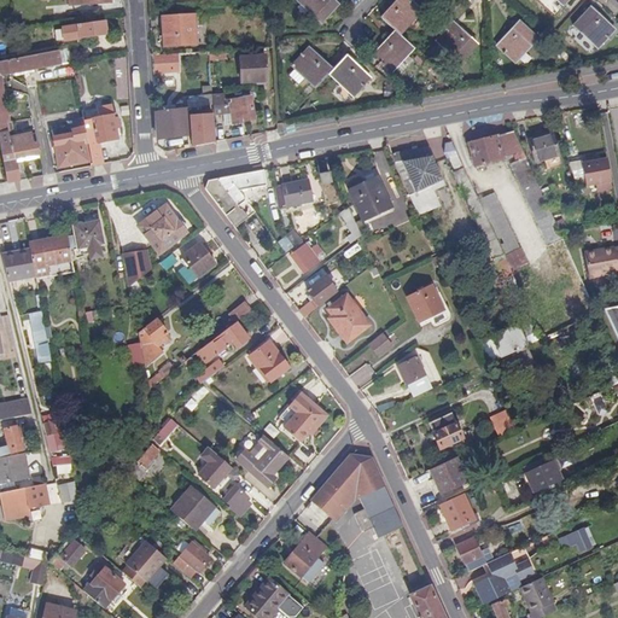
[(296,0),(316,18),(333,0),(332,0),(296,0)]
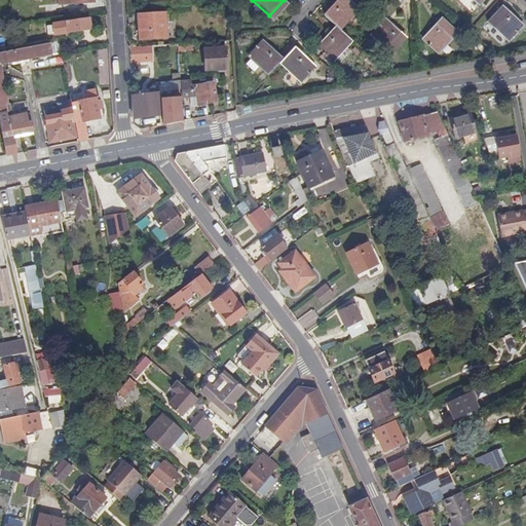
[(330,0),(321,11),(332,23),(336,26),(354,5),(348,0),(330,0)]
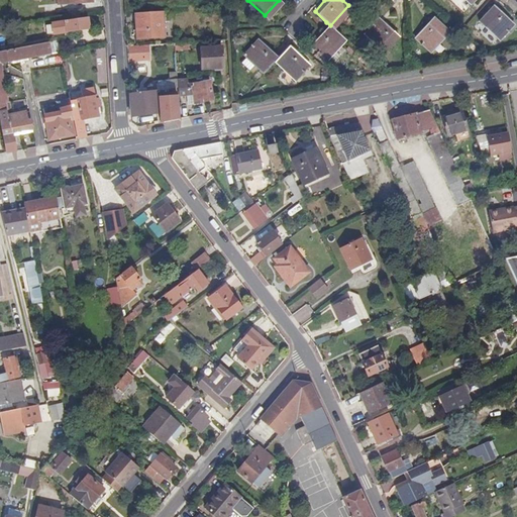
[(497,37),(511,22),(491,3),(477,18),(497,37)]
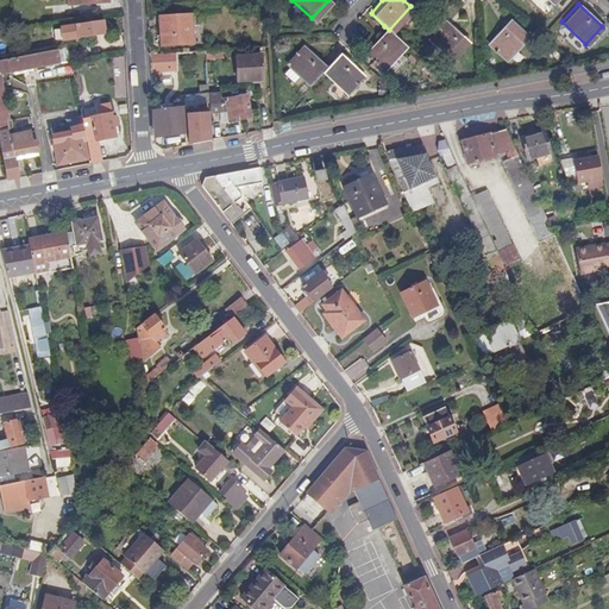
[(190,13),(159,14),(161,44),(192,43),(190,13)]
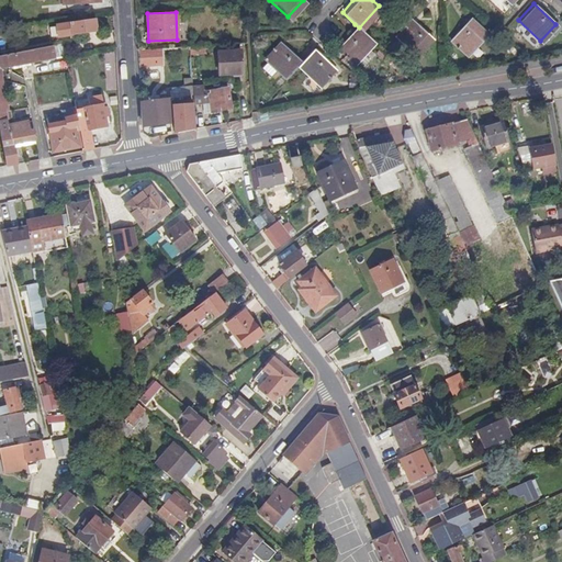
[(414,54),(429,36),(408,15),(391,33),(414,54)]
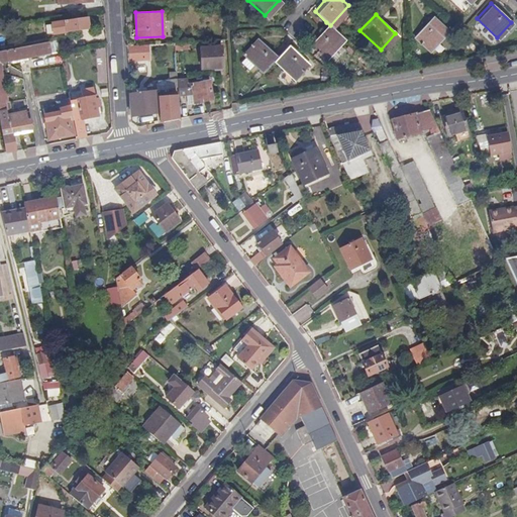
[(427,49),(446,29),(431,14),(412,34),(427,49)]
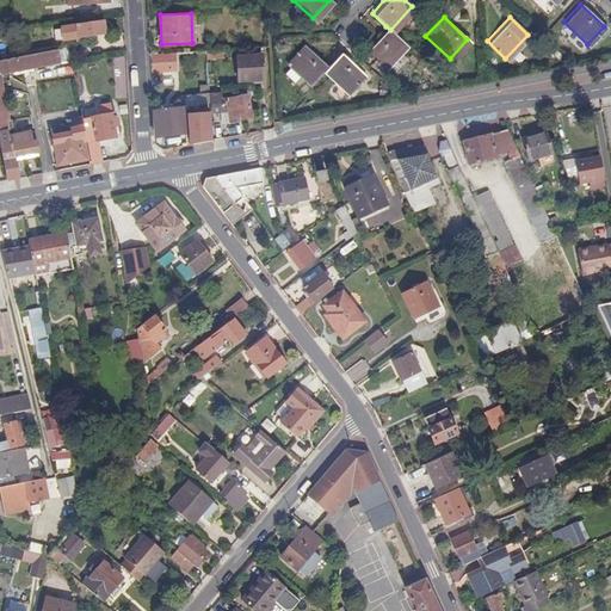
[(104,22),(62,29),(63,39),(105,34),(104,22)]
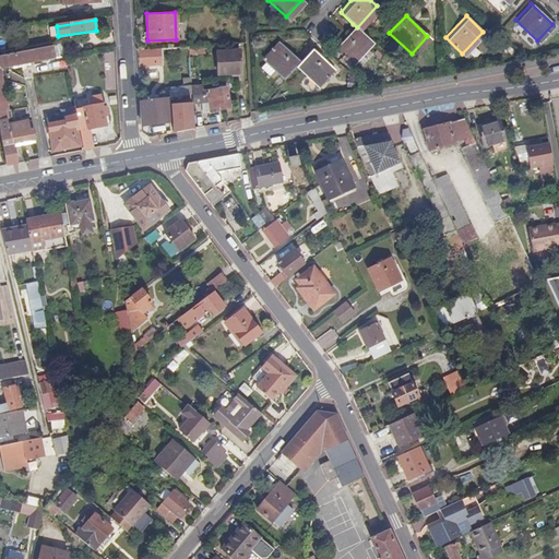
[(357,27),(353,24),(332,46),(349,61),(370,39),(357,27)]
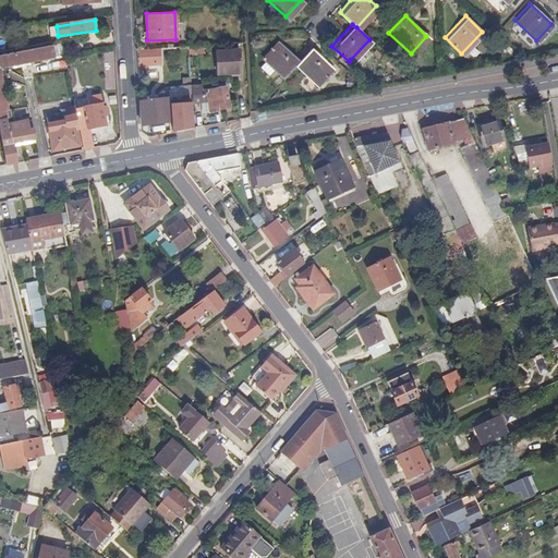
[(278,73),(289,60),(293,57),(271,36),(256,52),(261,57),(255,63),(264,71),(269,65),(278,73)]
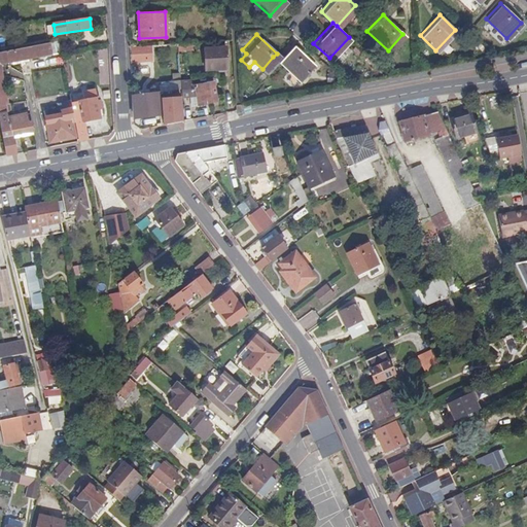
[(59,39),(48,41),(0,50),(0,123),(6,154),(16,152),(13,139),(33,135),(29,110),(6,115),(4,103),(6,102),(0,66),(0,62),(50,53),(61,50),(59,39)]
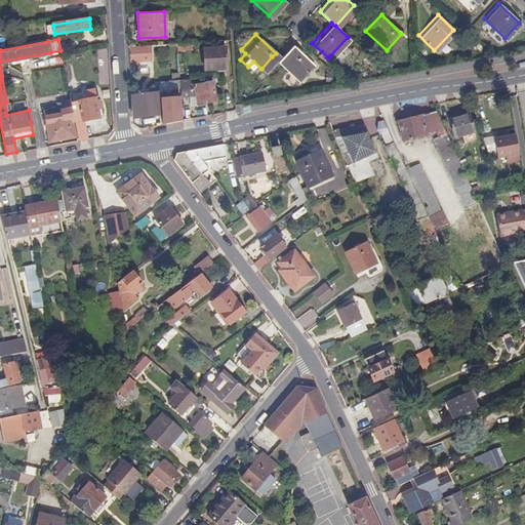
[(276,53),(272,56),(292,76),(308,61),(287,41),(276,53)]
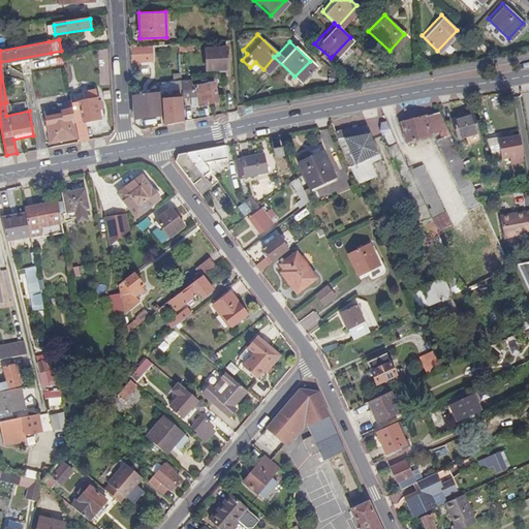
[(152,43),(130,45),(131,62),(153,61),(152,43)]
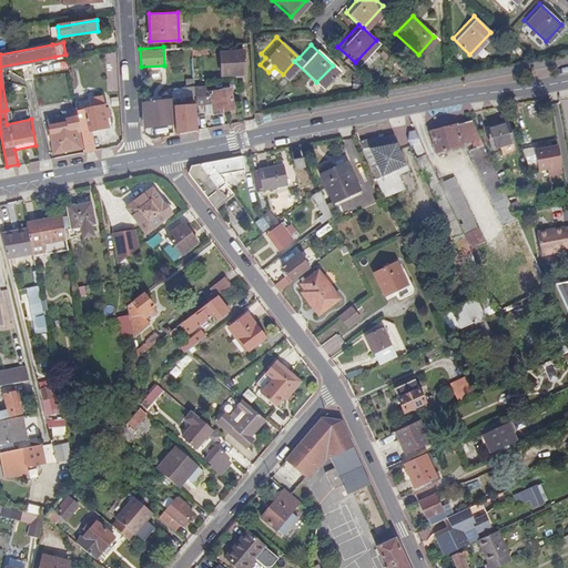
[(243,50),(221,51),(222,74),(244,73),(243,50)]
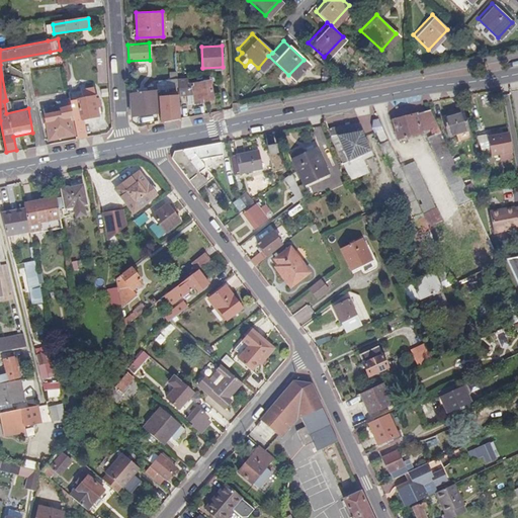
[(178,81),(178,95),(186,95),(188,104),(195,102),(214,99),(210,80),(192,84),(194,93),(188,93),(187,81),(178,81)]
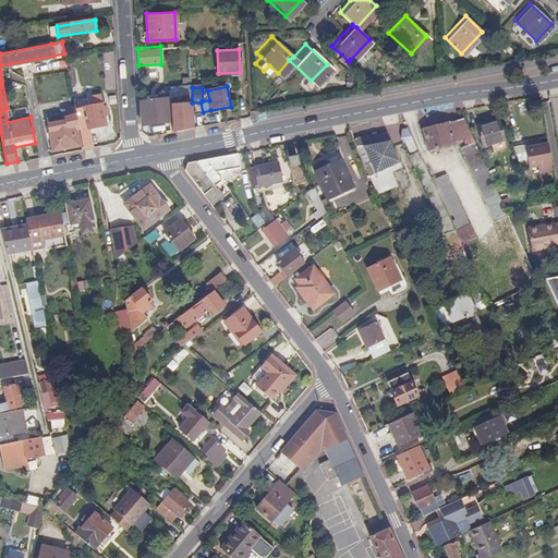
[(84,148),(94,147),(91,131),(107,128),(106,119),(109,118),(107,106),(104,107),(101,97),(88,100),(91,108),(76,111),(77,112),(82,137),(84,148)]
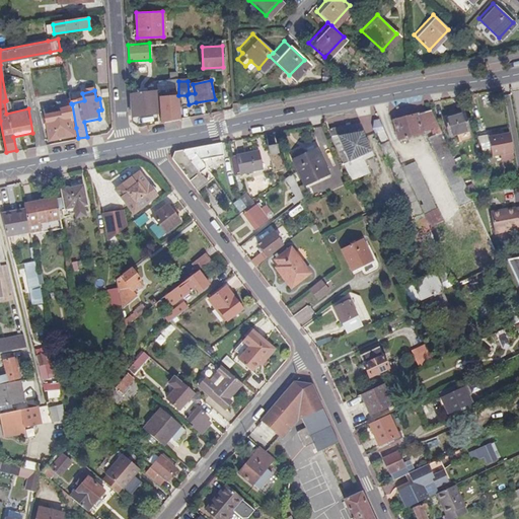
[(150,110),(157,109),(154,90),(131,92),(132,114),(140,114),(140,115),(150,114),(150,110)]
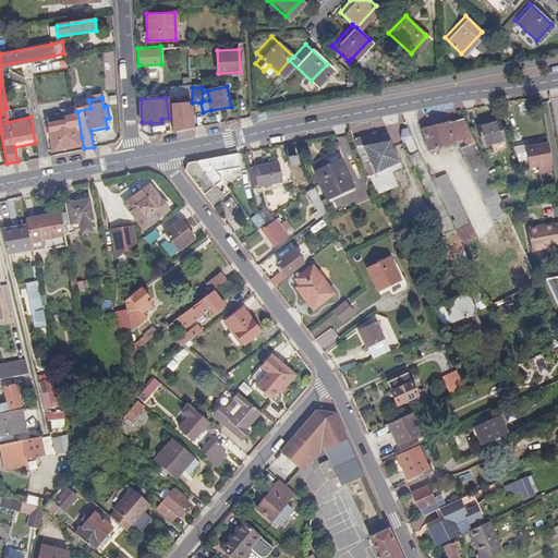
[(88,100),(75,102),(76,111),(91,108),(88,100)]
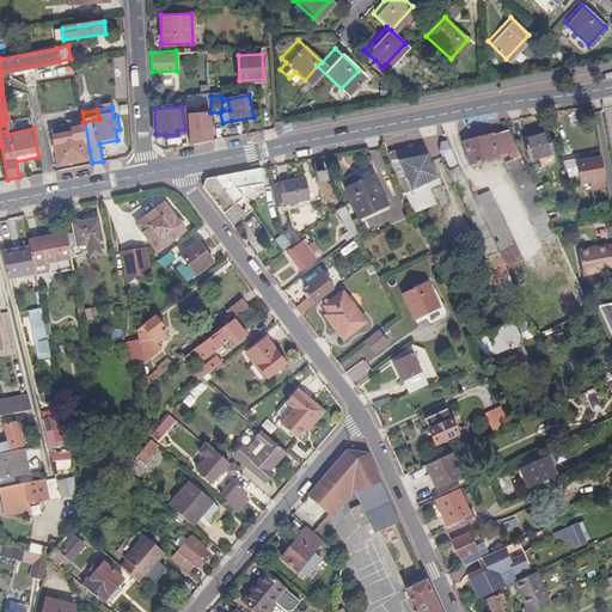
[(210,140),(213,140),(210,112),(187,116),(188,145),(210,140)]
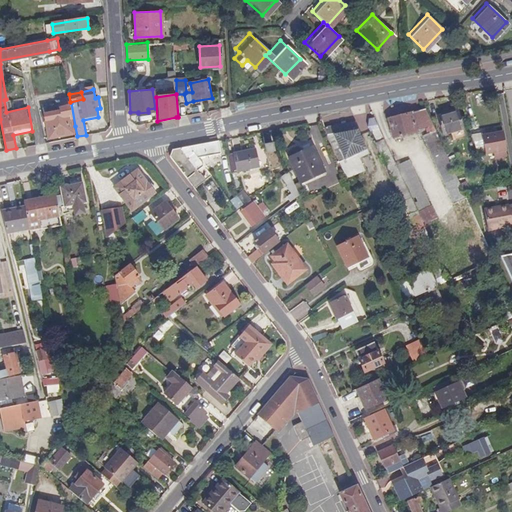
[(72,127),(75,126),(71,103),(60,105),(61,110),(44,113),(49,137),(73,132),(72,127)]
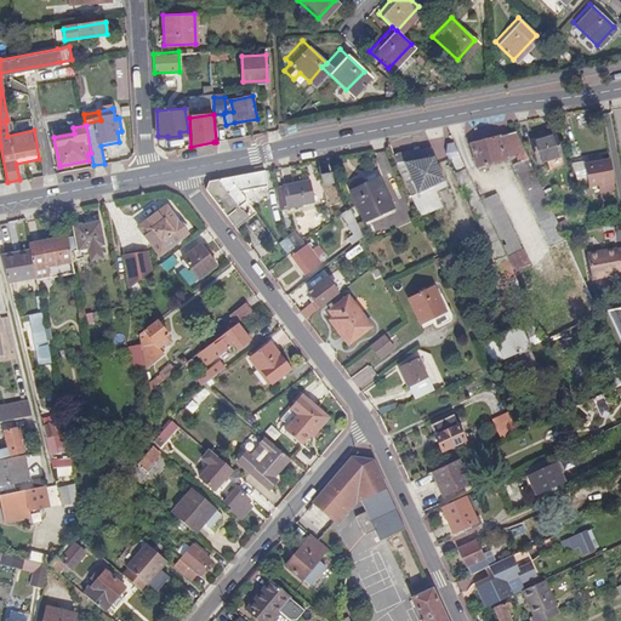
[(527,158),(514,132),(472,144),(478,166),(506,159),(505,155),(513,153),(512,152),(514,151),(518,159),(527,158)]
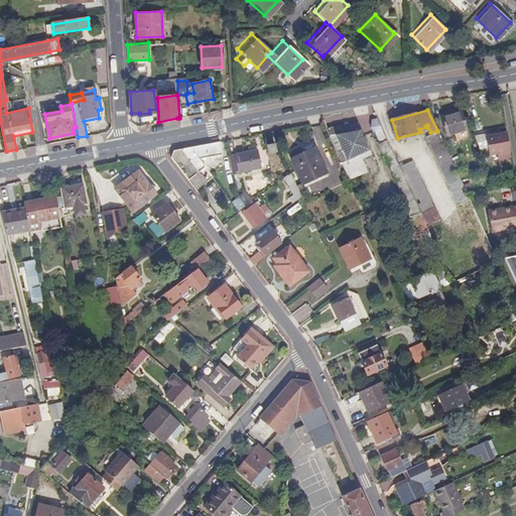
[(468,136),(461,111),(441,117),(446,135),(456,132),(458,139),(468,136)]
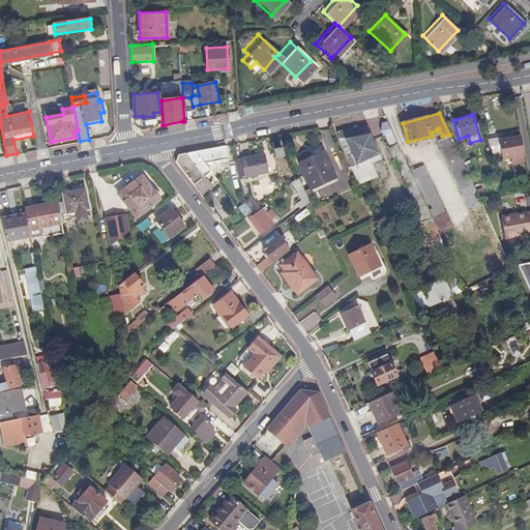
[(410,172),(388,123),(382,124),(381,130),(437,252),(444,247),(438,233),(410,172)]
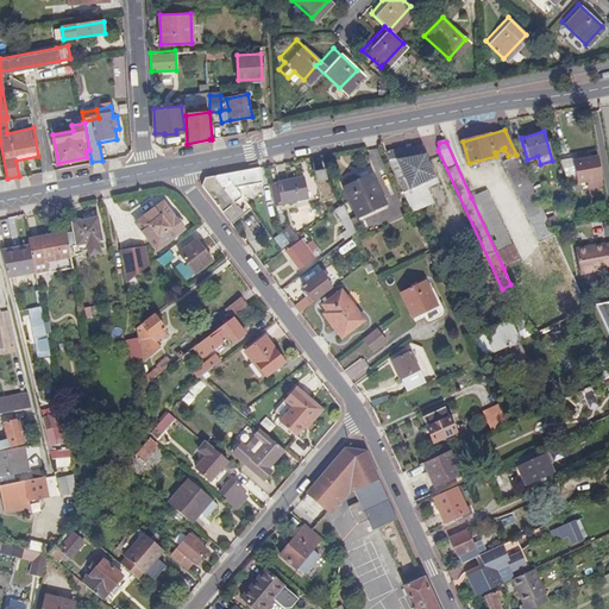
[(424,145),(387,152),(412,209),(429,202),(422,180),(434,175),(424,151),(424,145)]
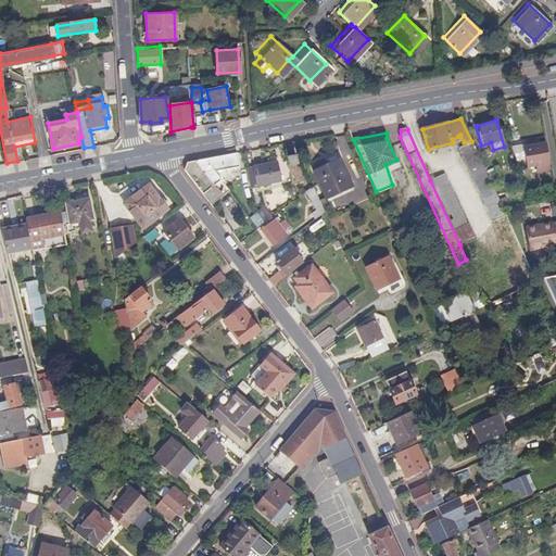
[(532,275),(503,209),(502,209),(496,196),(471,141),(464,142),(456,146),(457,146),(504,250),(502,251),(503,252),(500,254),(501,257),(483,265),(485,269),(508,260),(519,285),(513,288),(515,292),(521,289),(535,281),(532,275)]
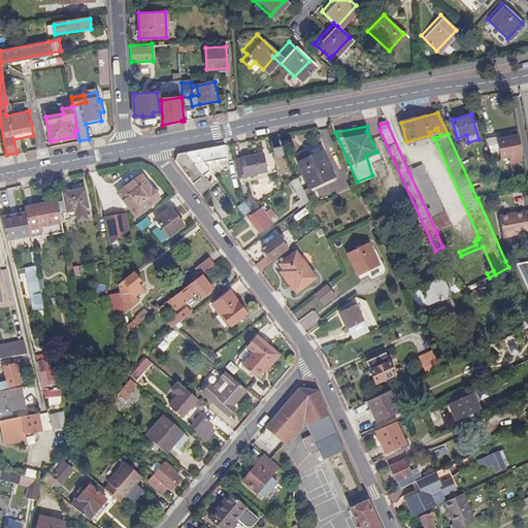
[(515,145),(514,138),(496,141),(500,160),(507,158),(508,164),(522,161),(520,156),(521,155),(519,145),(515,145)]
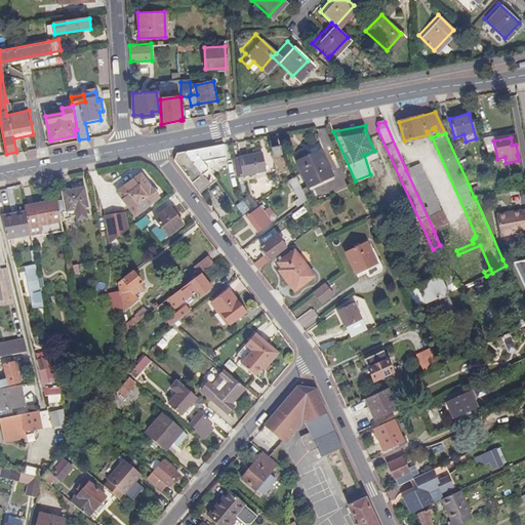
[(227,157),(225,144),(176,153),(174,161),(199,193),(209,185),(216,179),(212,174),(212,173),(203,162),(227,157)]
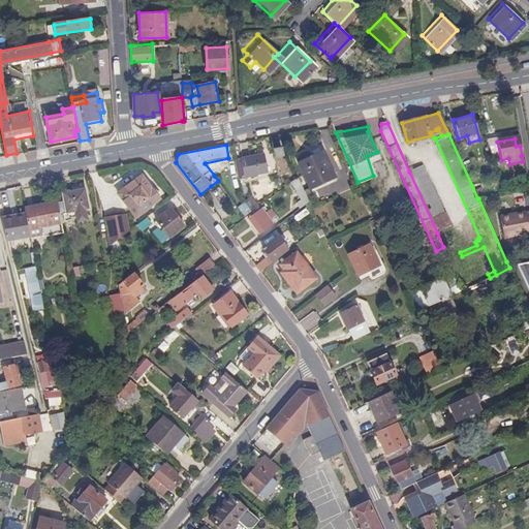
[(268,149),(235,155),(238,173),(271,167),(268,149)]
